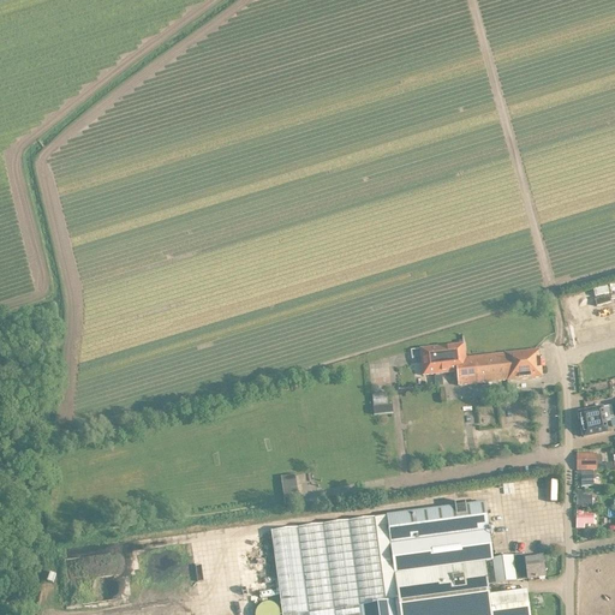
[(419,375),(454,371),(457,384),(505,380),(505,381),(541,377),(537,350),(502,353),(464,357),(461,342),(417,347),(419,375)]
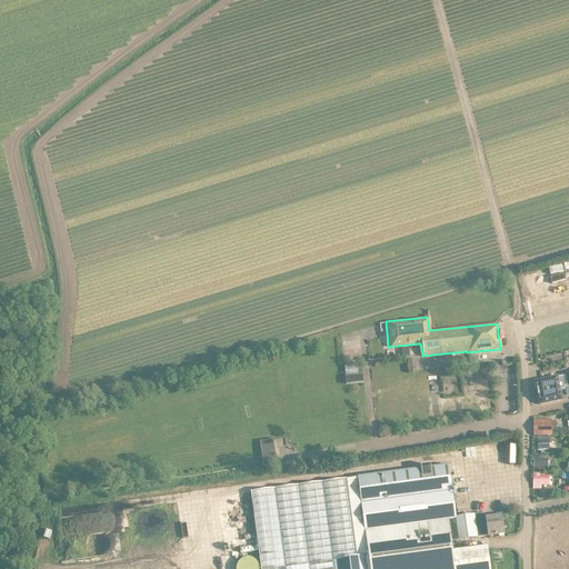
[(343,376),(342,376),(343,383),(361,381),(361,373),(357,373),(343,376)]
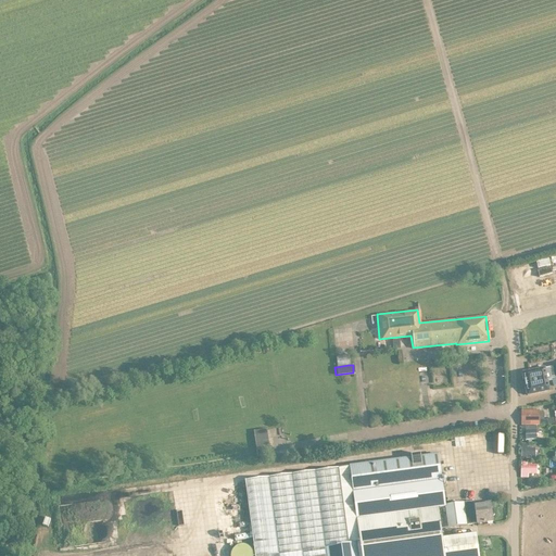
[(540,367),(523,371),(525,377),(528,394),(541,392),(548,390),(547,386),(546,380),(550,379),(548,378),(555,376),(555,371),(555,365),(544,367),(540,367)]
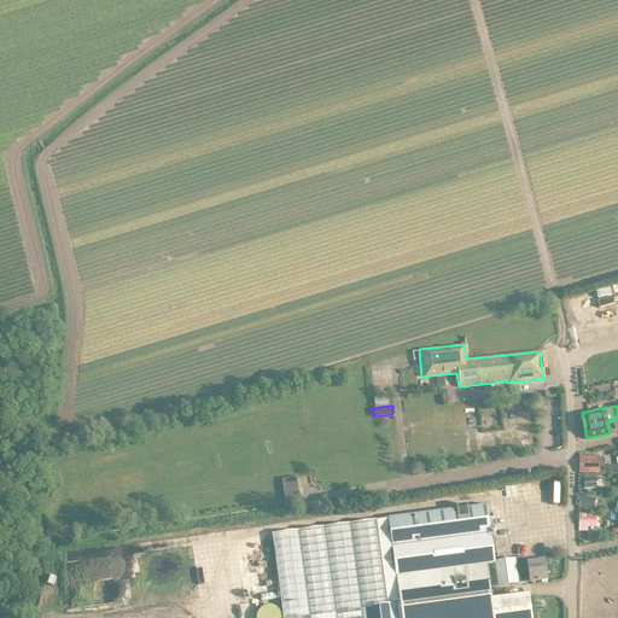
[(579,456),(578,472),(594,472),(595,472),(595,471),(606,471),(606,466),(602,466),(602,456),(598,456),(579,456)]
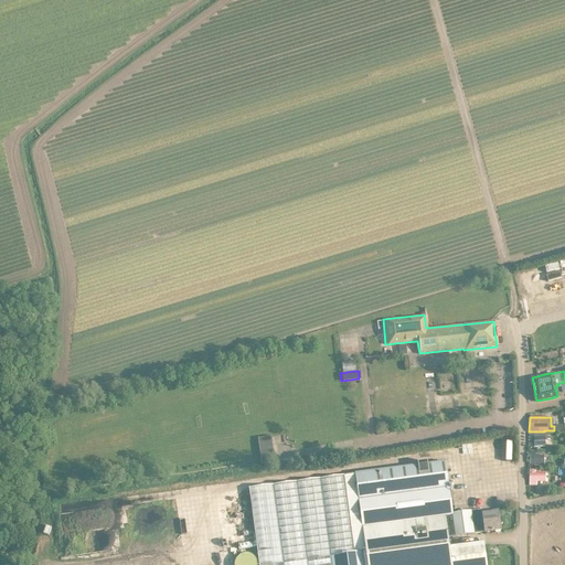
[(532,446),(543,446),(543,432),(529,432),(528,446),(532,446)]
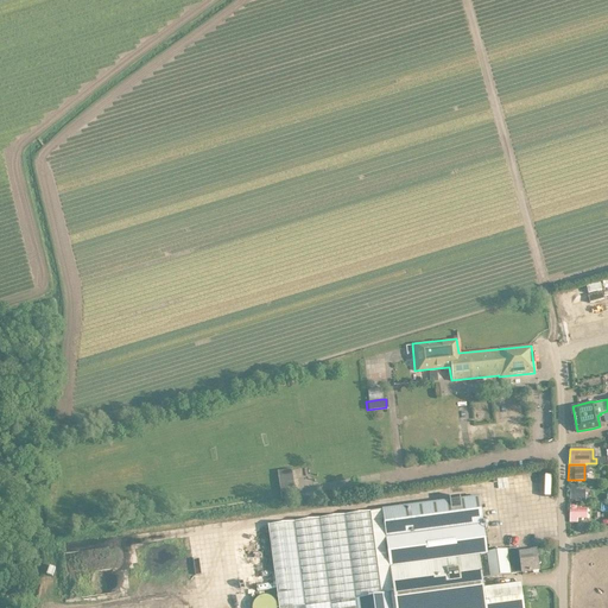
[(276,469),(278,487),(292,483),(290,467),(276,469)]
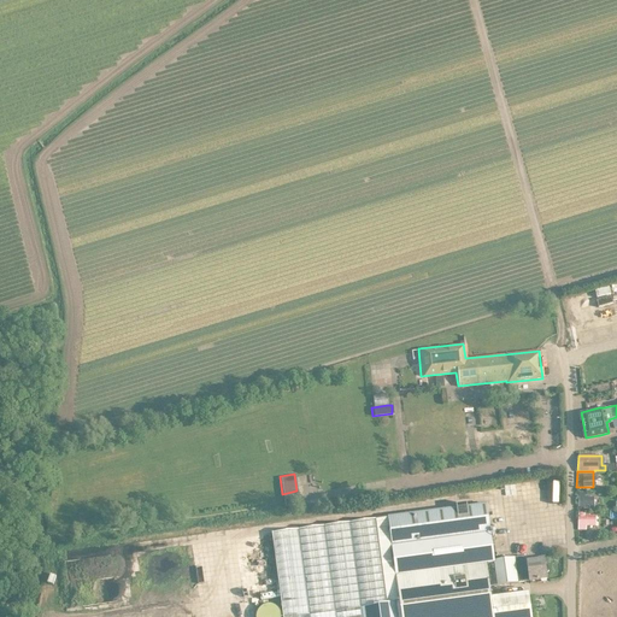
[(297,491),(282,494),(283,499),(282,499),(283,506),(299,504),(297,491)]
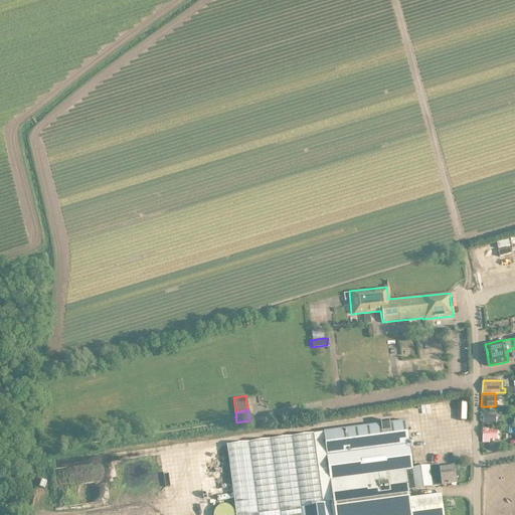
[(486,414),(487,410),(482,410),(481,426),(483,426),(483,422),(486,422),(486,424),(494,424),(494,414),(486,414)]
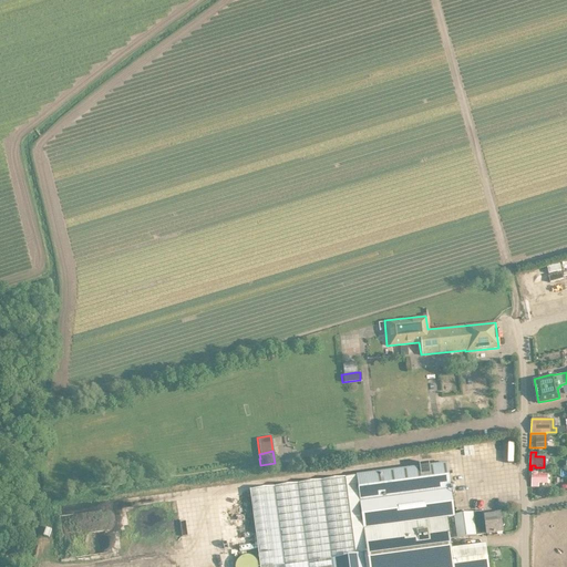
[(354,476),(248,491),(258,566),(486,566),(484,549),(450,554),(447,538),(484,534),(501,532),(501,525),(502,524),(503,522),(503,521),(502,518),(500,518),(498,513),(483,515),(482,511),(452,514),(445,463),(354,474),(354,476)]
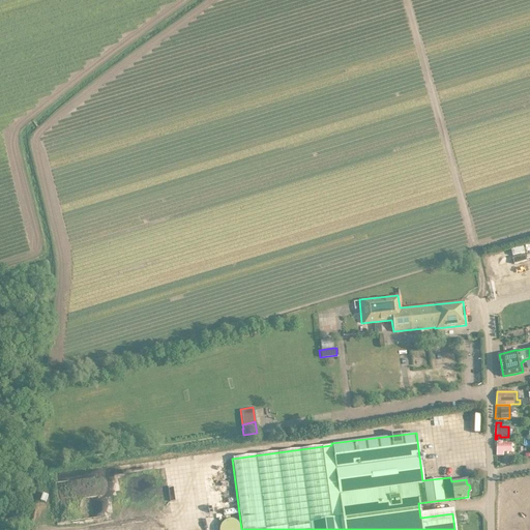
[(510,450),(510,443),(500,443),(500,438),(498,438),(498,440),(495,440),(495,454),(501,454),(501,450),(510,450)]
